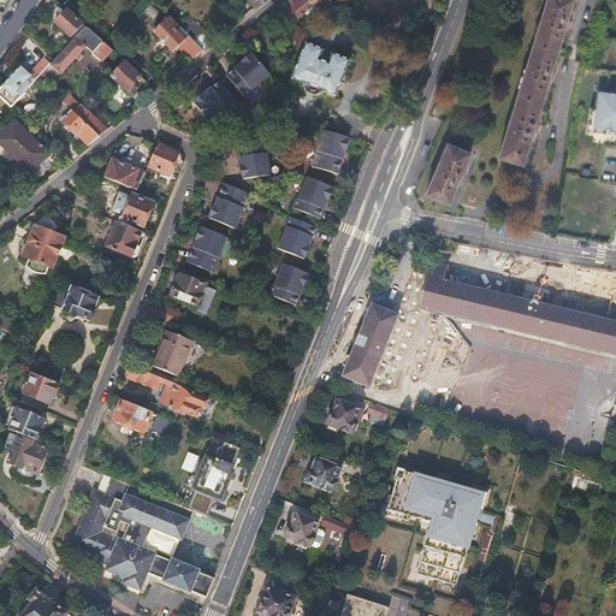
[(314,5),(309,0),(289,0),(285,4),(273,12),(278,18),(279,18),(288,27),(314,5)]
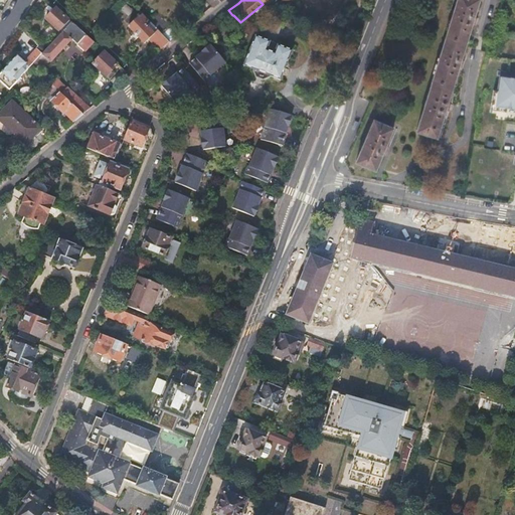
[(439,58),(415,132),(436,138),(467,42),(473,21),(479,0),(456,0),(450,20),(439,58)]
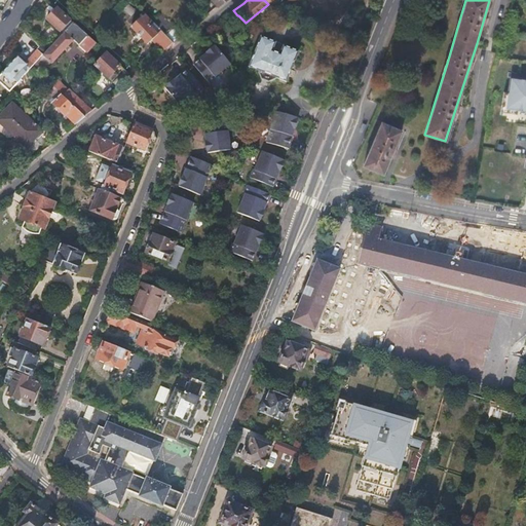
[(133,13),(137,8),(128,2),(124,8),(133,13)]
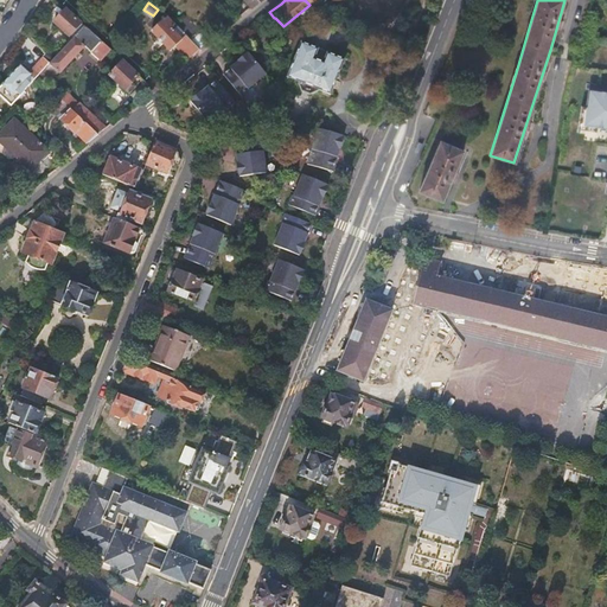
[(84,27),(65,10),(53,23),(70,37),(72,36),(75,38),(84,27)]
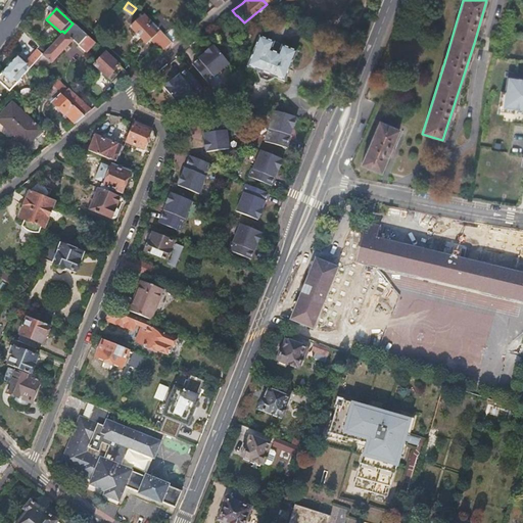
[(161,30),(168,35),(175,28),(159,13),(152,21),(153,22),(161,30)]
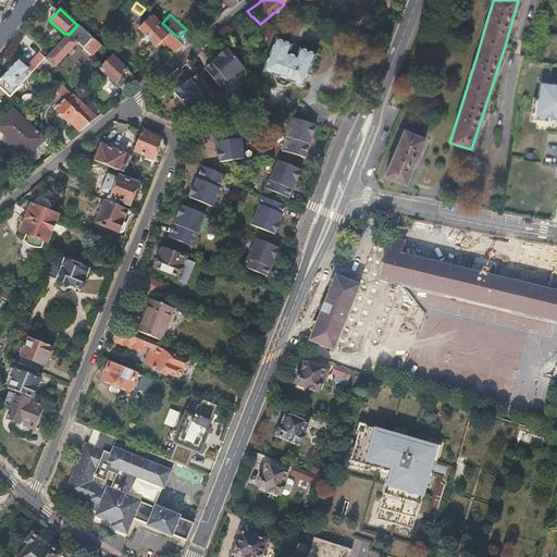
[(161,42),(173,54),(185,44),(178,37),(172,32),(168,35),(160,27),(163,24),(162,23),(153,15),(138,31),(156,48),(161,42)]
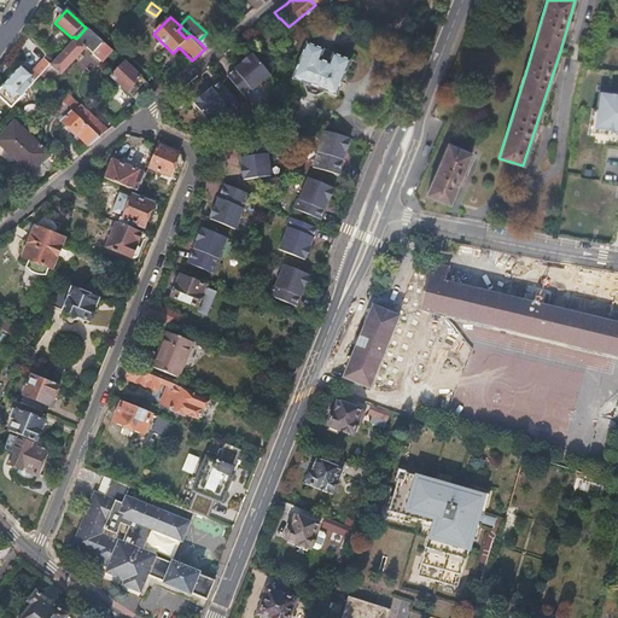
[(38,79),(47,87),(59,75),(60,75),(87,48),(103,63),(112,52),(86,28),(76,39),(57,58),(51,65),(38,79)]
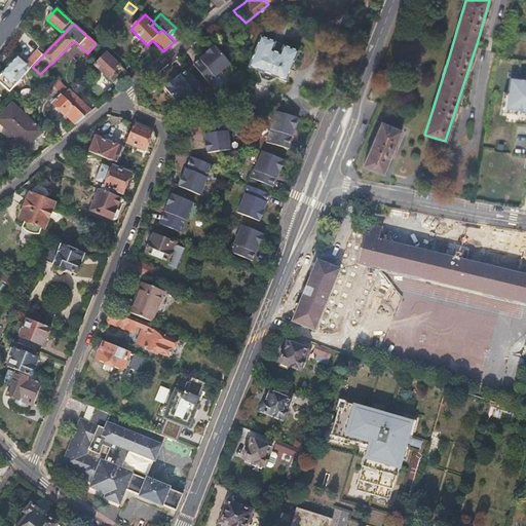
[(298,52),(284,46),(279,54),(272,51),(275,43),(261,37),(250,68),(259,71),(258,73),(261,80),(268,83),(274,80),(275,78),(286,82),(298,52)]
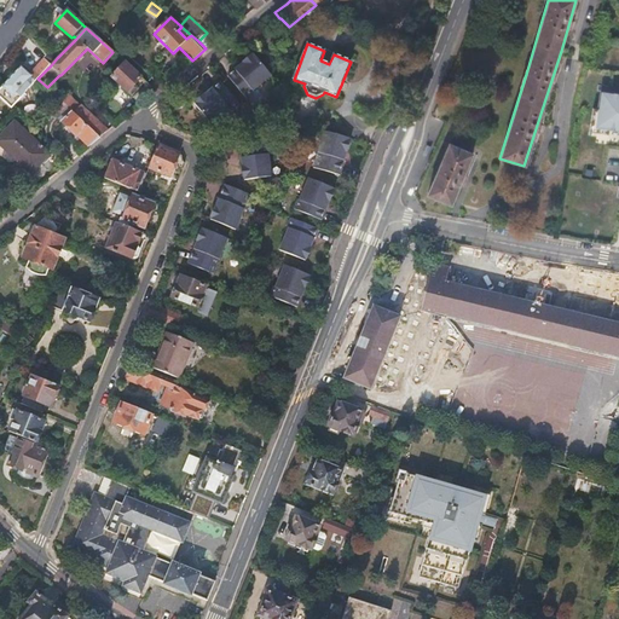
[(329,64),(334,55),(324,51),(320,61),(329,64)]
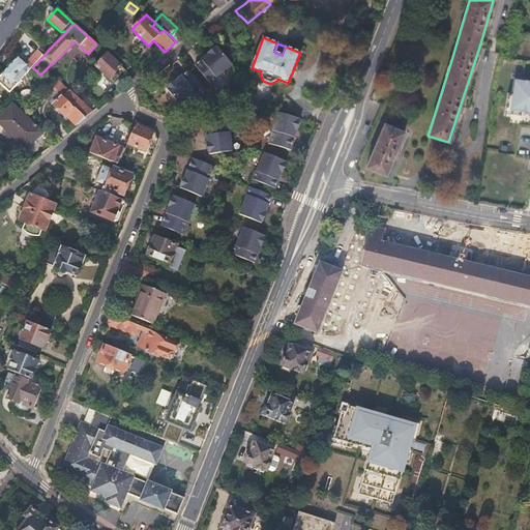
[(49,50),(43,46),(38,52),(43,56),(49,50)]
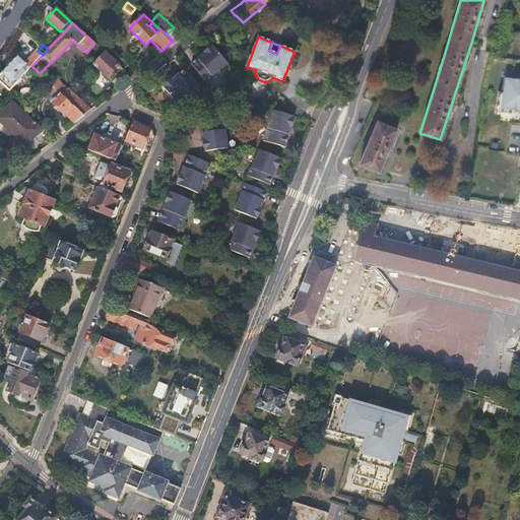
[(229,63),(223,58),(213,45),(203,53),(204,55),(199,59),(197,59),(192,63),(207,81),(213,77),(213,75),(229,63)]
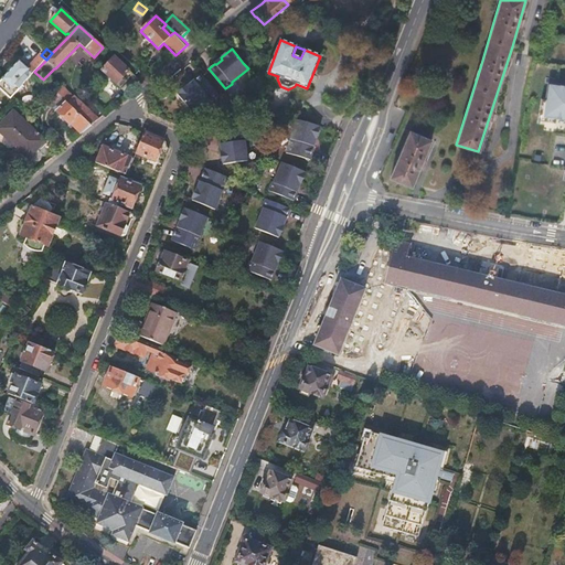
[(12,96),(34,72),(46,60),(41,55),(28,68),(19,62),(0,82),(0,88),(4,94),(8,92),(12,96)]
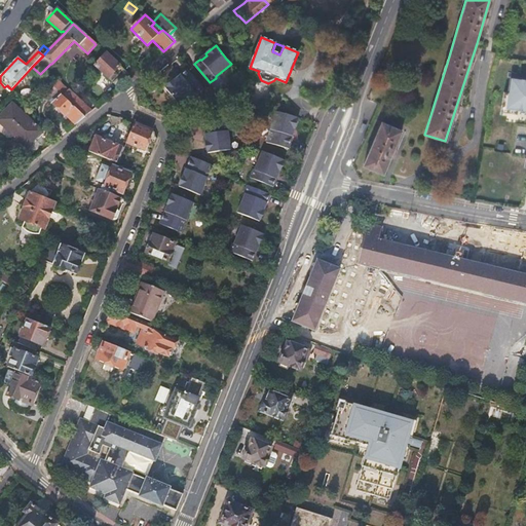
[(109,78),(120,67),(106,53),(95,66),(109,78)]
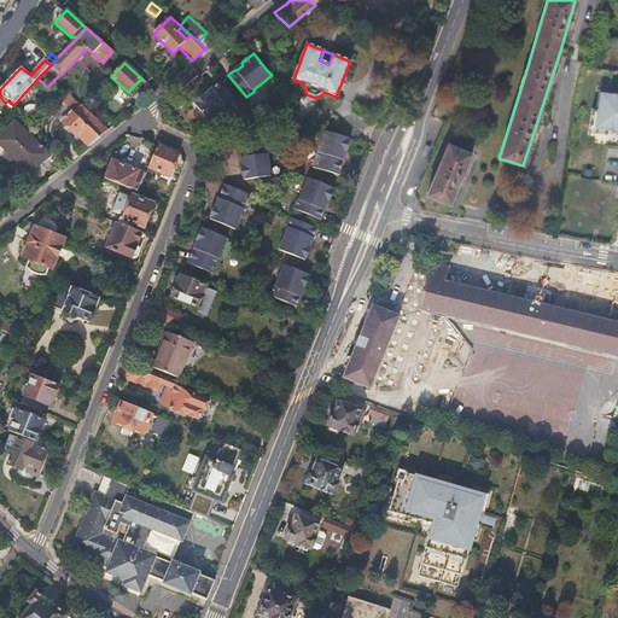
[(239,103),(221,81),(213,87),(214,89),(207,94),(205,93),(193,101),(211,123),(229,109),(232,110),(239,103)]
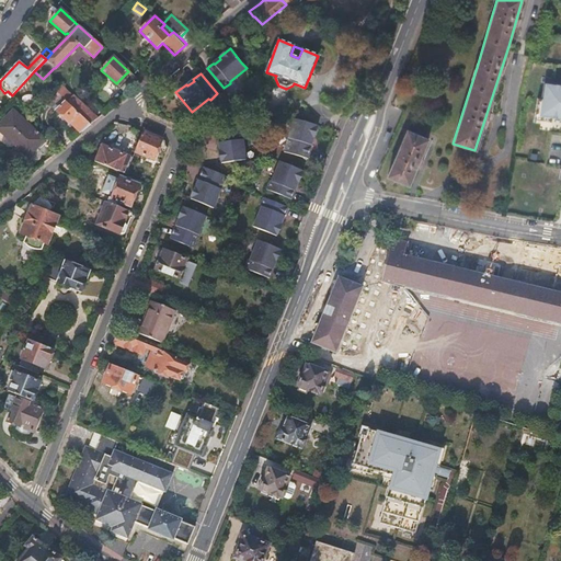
[(560,84),(545,82),(539,115),(560,117),(560,84)]
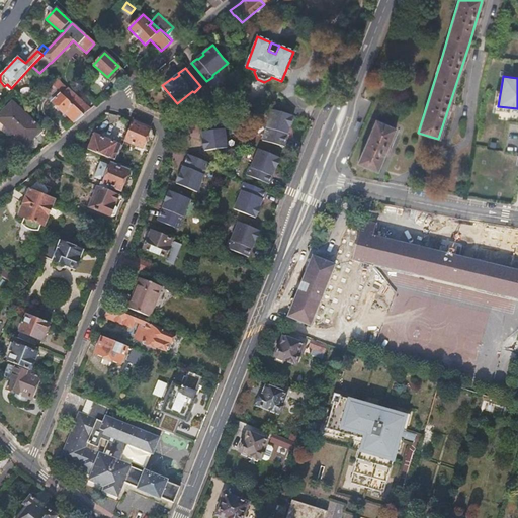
[(42,92),(54,103),(62,94),(51,84),(42,92)]
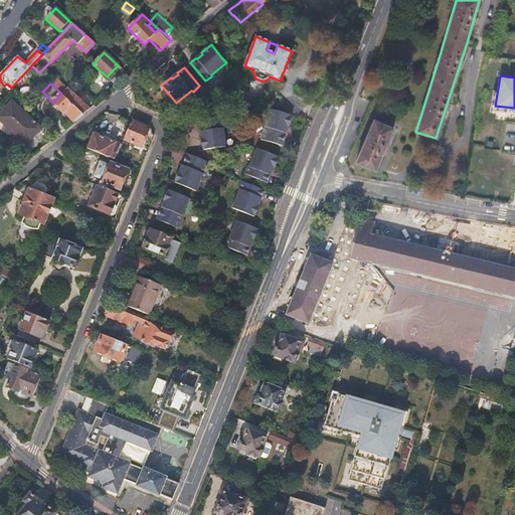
[(61,94),(83,114),(90,110),(66,88),(61,94)]
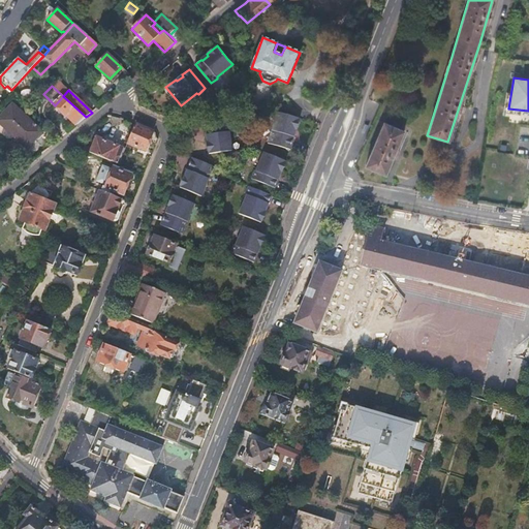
[(55,105),(76,125),(86,117),(63,96),(55,105)]
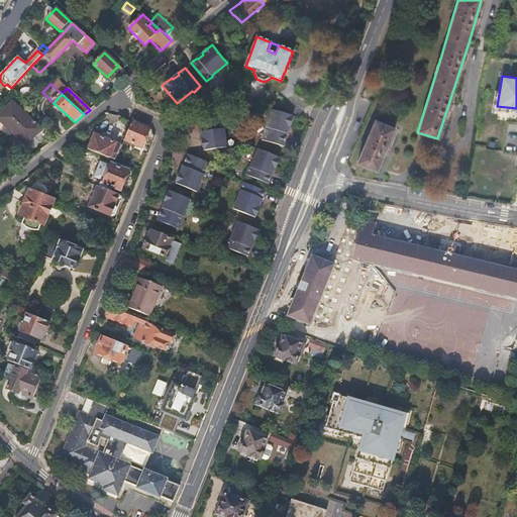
[(40,129),(12,103),(0,115),(0,120),(26,144),(40,129)]
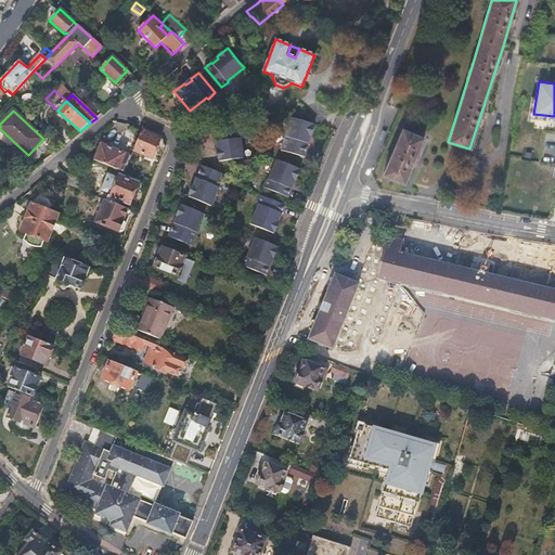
[(312,127),(313,124),(291,117),(287,129),(281,150),(305,156),(308,144),(307,143),(308,137),(311,137),(314,128),(312,127)]
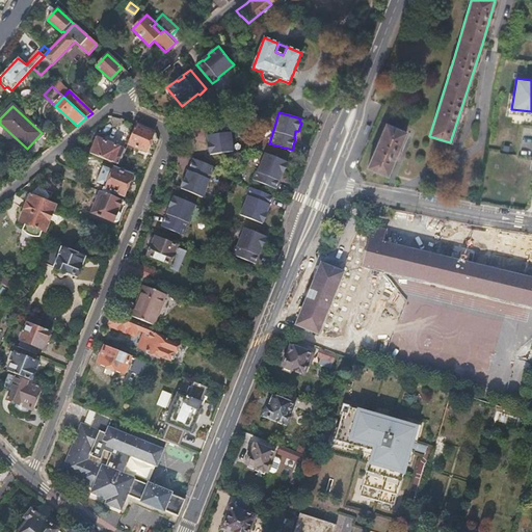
[(234,151),(229,120),(216,121),(205,123),(207,136),(209,135),(210,143),(208,143),(209,152),(211,155),(234,151)]
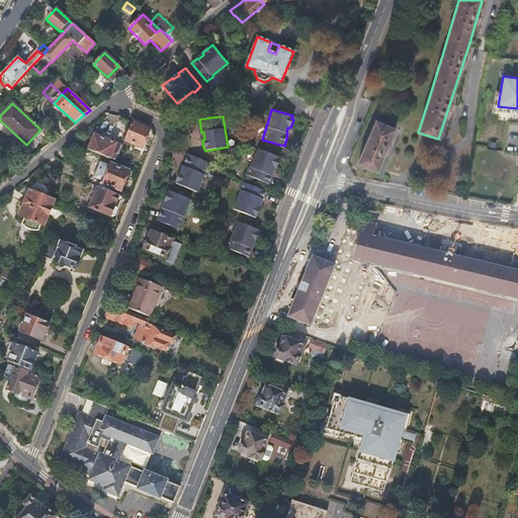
[(395,128),(374,120),(356,162),(376,171),(395,128)]
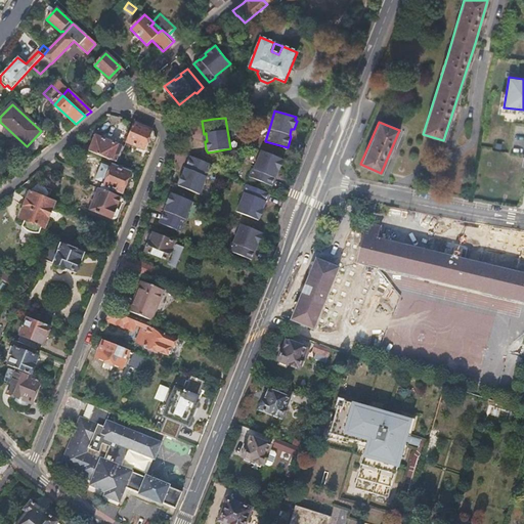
[(154,132),(133,123),(125,143),(143,150),(147,142),(154,144),(156,139),(154,132)]
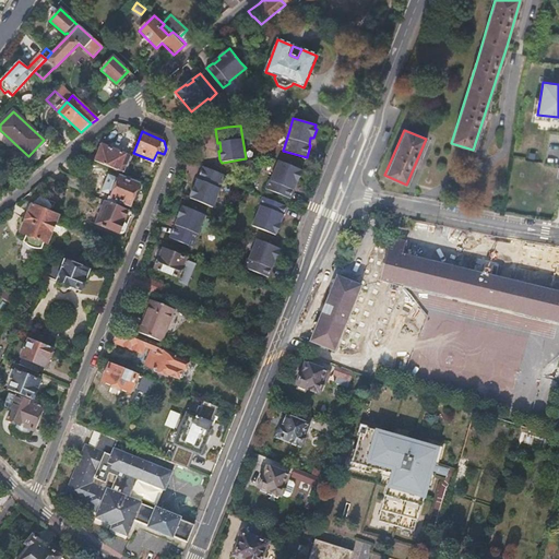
[(90,155),(87,158),(118,171),(126,155),(102,144),(96,157),(90,155)]
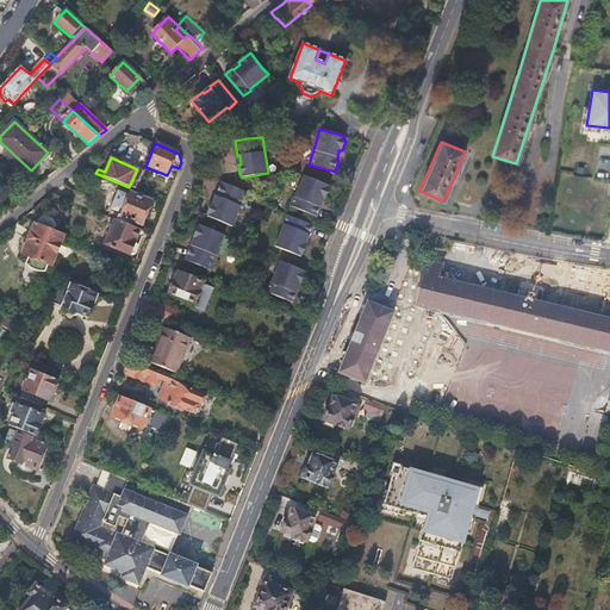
[(137,169),(129,187),(134,190),(141,170),(137,169)]
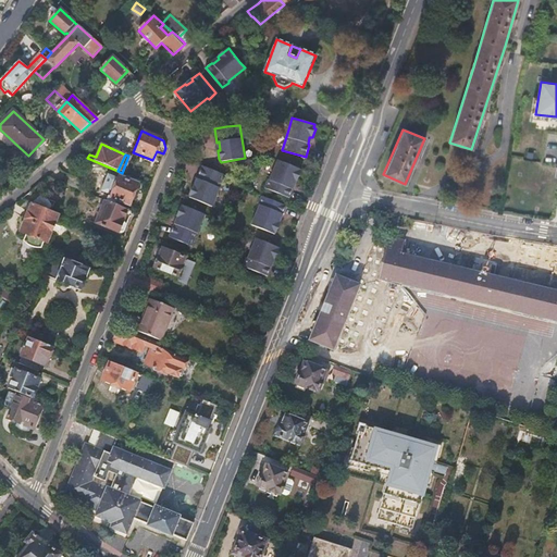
[(128,156),(122,173),(124,174),(132,157),(128,156)]
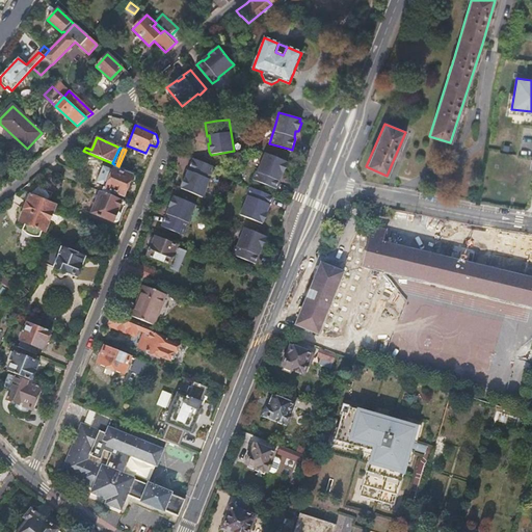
[(283,174),(288,162),(265,153),(258,171),(256,170),(253,179),(276,189),(280,181),(278,180),(281,173),(283,174)]
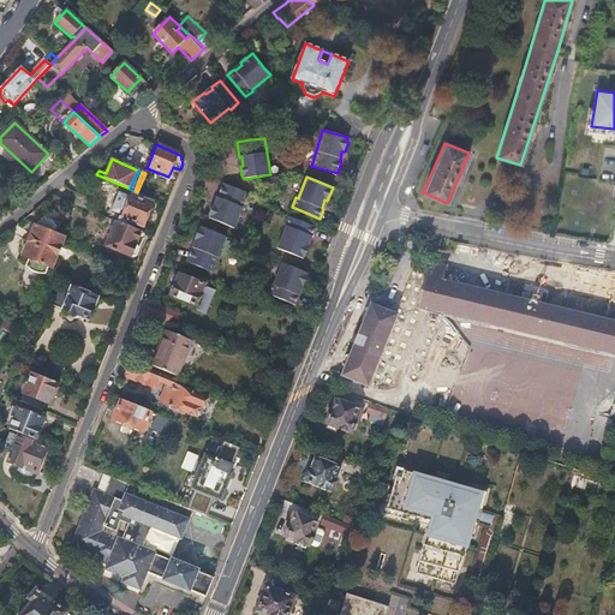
[(234,227),(248,192),(222,183),(218,197),(219,197),(215,206),(213,206),(209,215),(209,218),(234,227)]
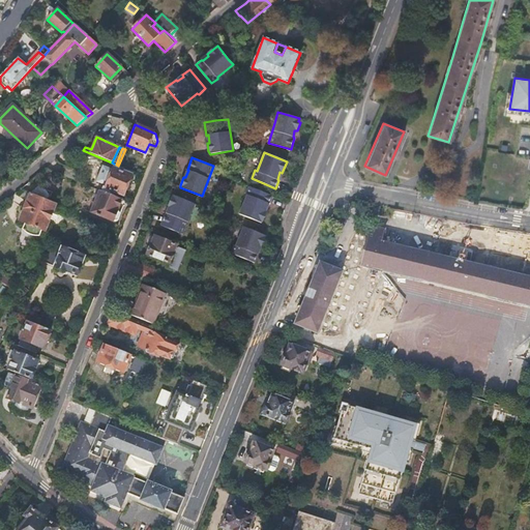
[(63,167),(60,174),(75,180),(78,173),(63,167)]
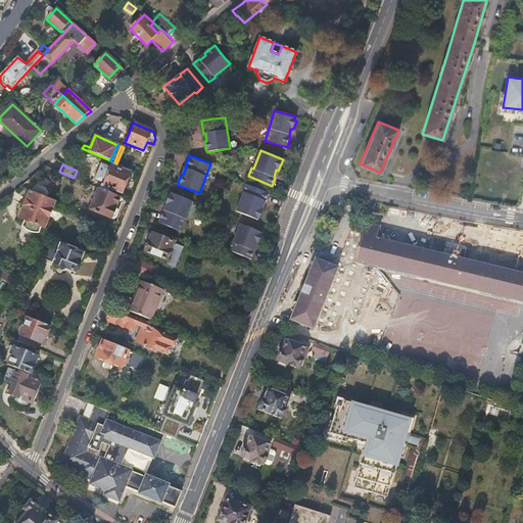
[(102,184),(100,189),(111,193),(113,189),(122,192),(130,174),(112,167),(105,186),(102,184)]
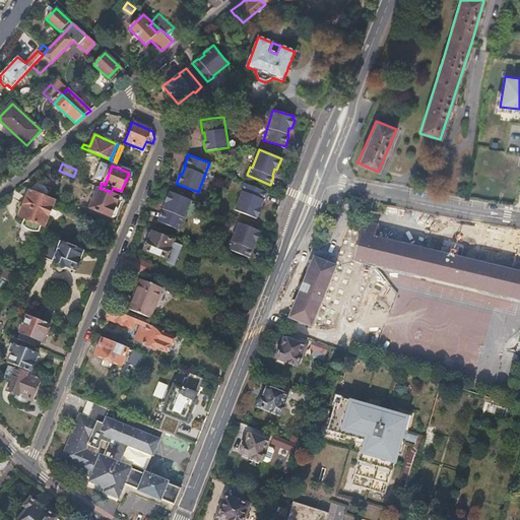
[(37,182),(29,189),(49,197),(52,188),(37,182)]
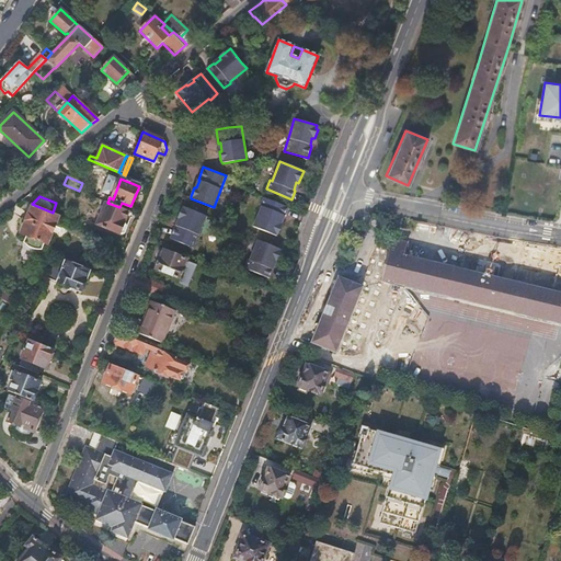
[(284,216),(288,207),(263,197),(260,206),(261,206),(253,226),(276,236),(277,233),(282,225),(279,224),(283,216),(284,216)]
